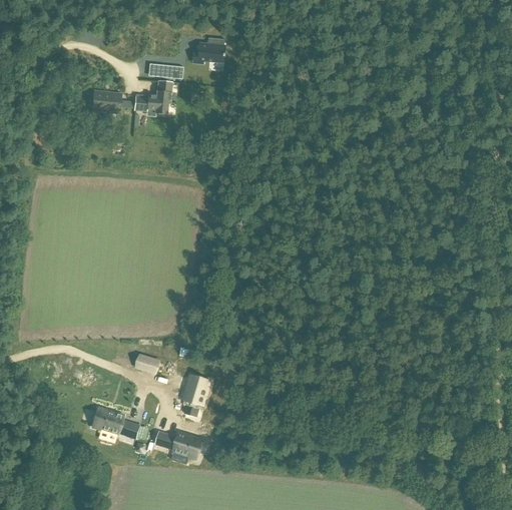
[(199,41),(198,59),(222,61),(223,55),(224,55),(224,52),(223,52),(224,44),(223,44),(223,38),(209,36),(208,42),(199,41)]
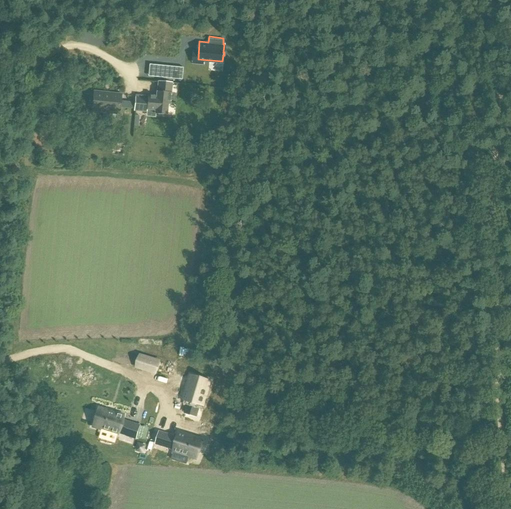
[(182,65),(158,63),(157,75),(181,77),(182,65)]
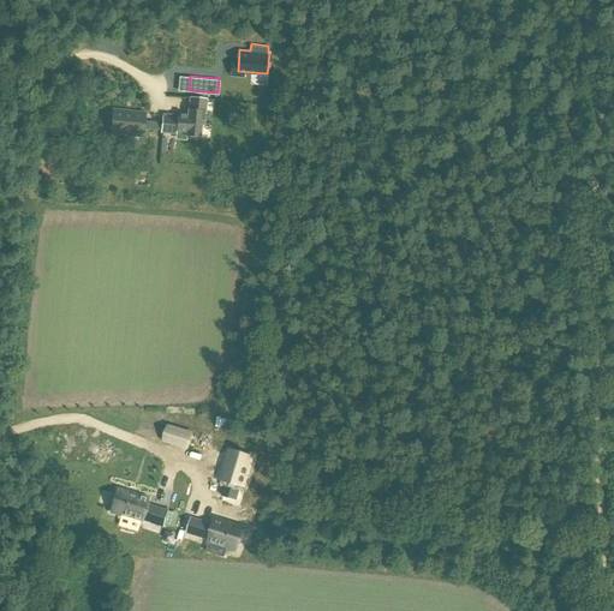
[(171,115),(168,131),(174,132),(176,130),(185,131),(185,136),(198,137),(200,121),(202,123),(204,97),(189,96),(188,114),(176,113),(176,117),(171,115)]
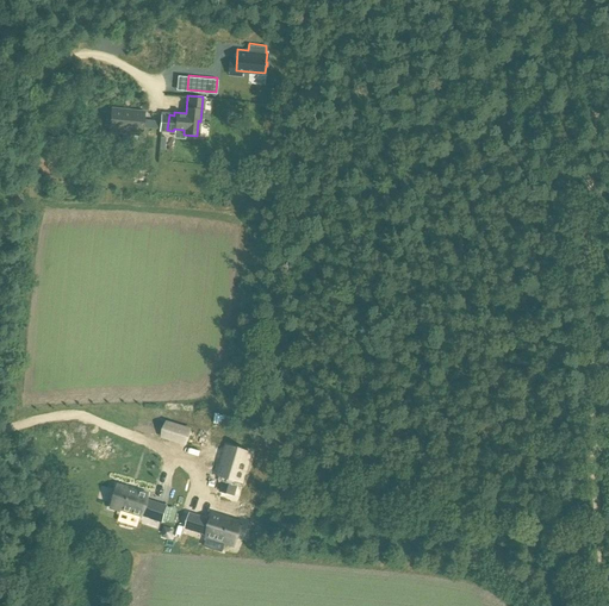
[(109,130),(119,131),(122,107),(110,106),(109,130)]
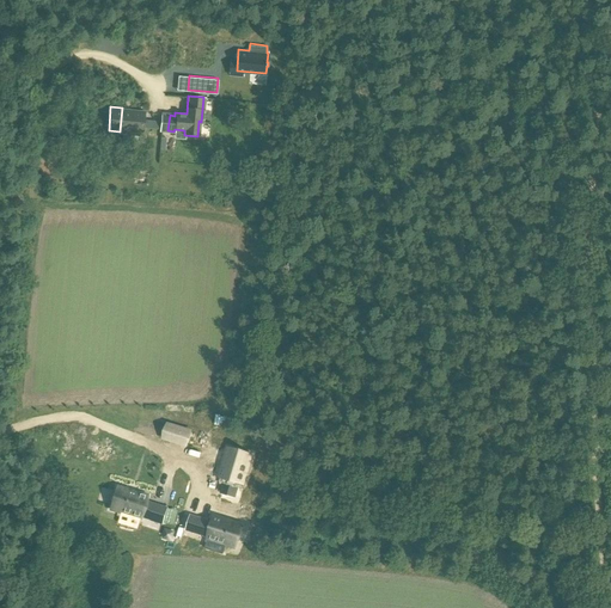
[(132,109),(122,108),(120,131),(130,133),(132,109)]
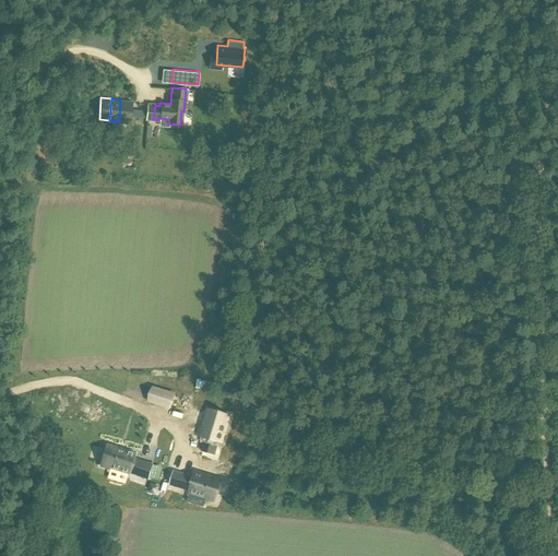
[(130,99),(120,99),(119,121),(129,121),(129,114),(130,107),(130,99)]
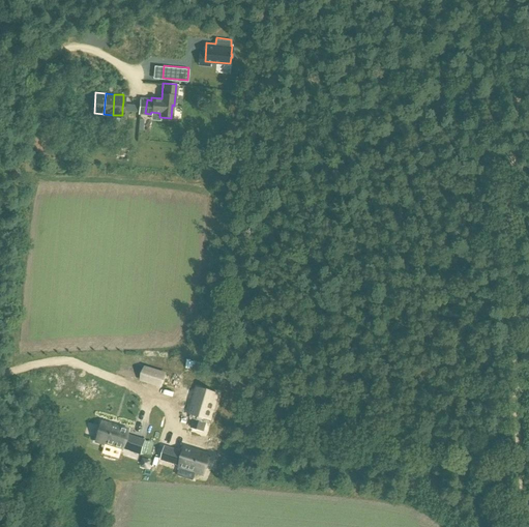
[(164,372),(143,366),(140,377),(160,383),(164,372)]
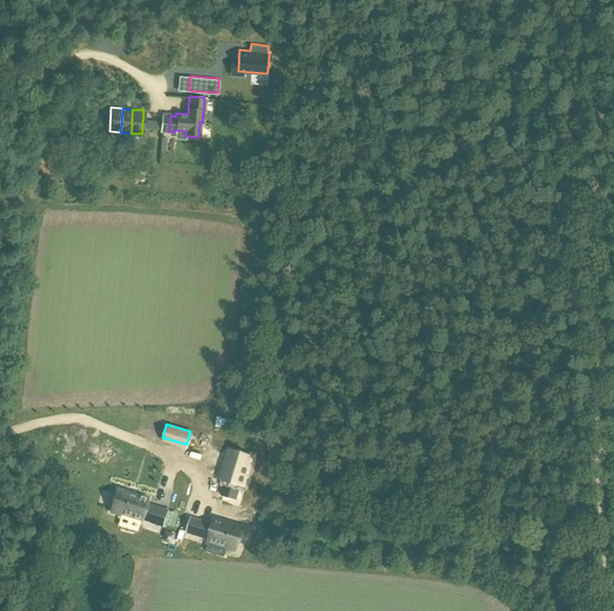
[(227,447),(218,478),(224,480),(220,495),(234,499),(239,484),(242,485),(251,455),(227,447)]
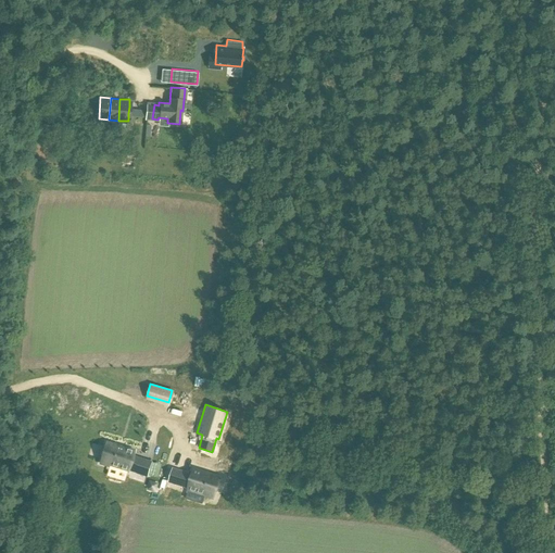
[(104,438),(98,462),(127,472),(128,468),(147,475),(152,459),(133,452),(135,447),(104,438)]
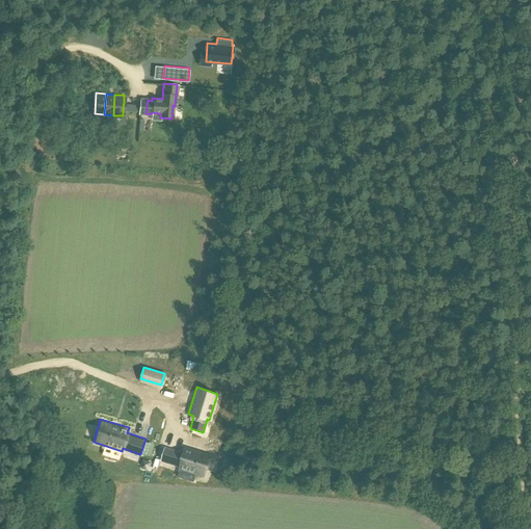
[(166,445),(161,460),(181,466),(180,467),(182,467),(183,468),(206,474),(213,452),(213,451),(187,444),(185,451),(166,445)]
